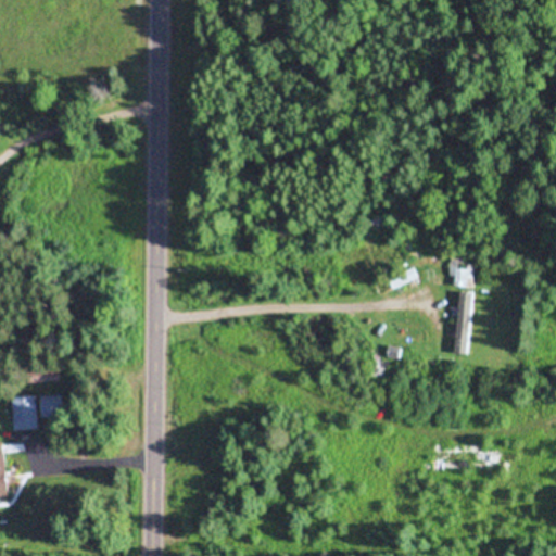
[(476,287),(476,258),(453,258),(453,287),(476,287)]
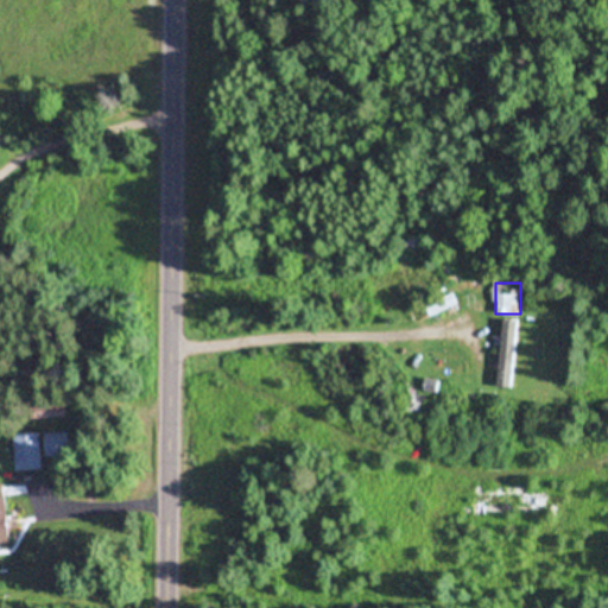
[(521,318),(508,318),(505,378),(518,378),(521,318)]
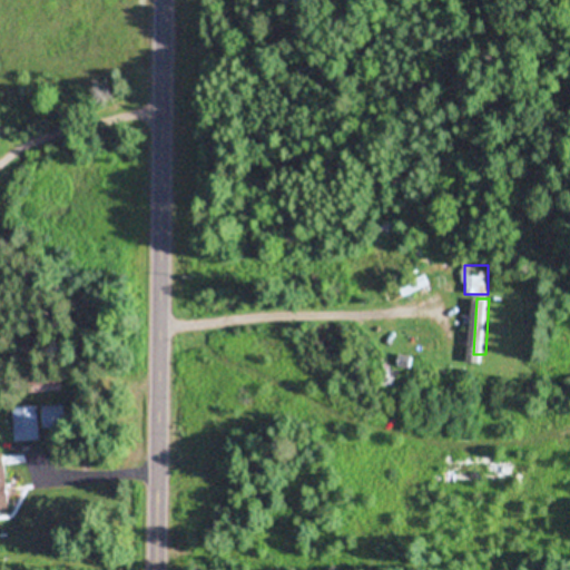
[(45,428),(68,428),(68,405),(45,405),(45,428)]
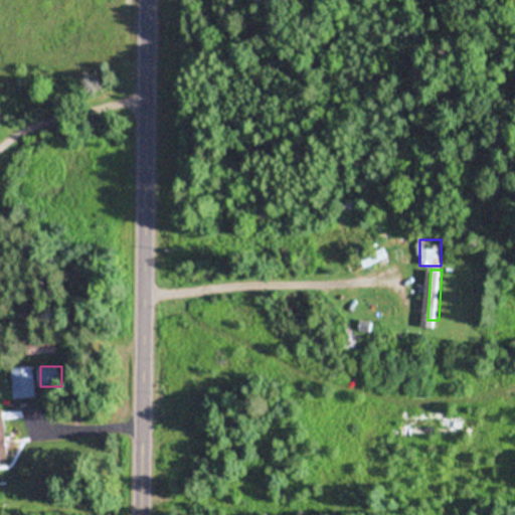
[(15,399),(36,399),(36,367),(15,367),(15,399)]
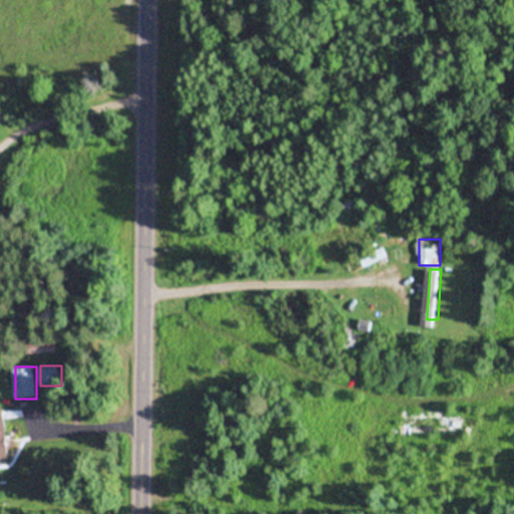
[(0,410),(0,461),(10,461),(8,410),(0,410)]
